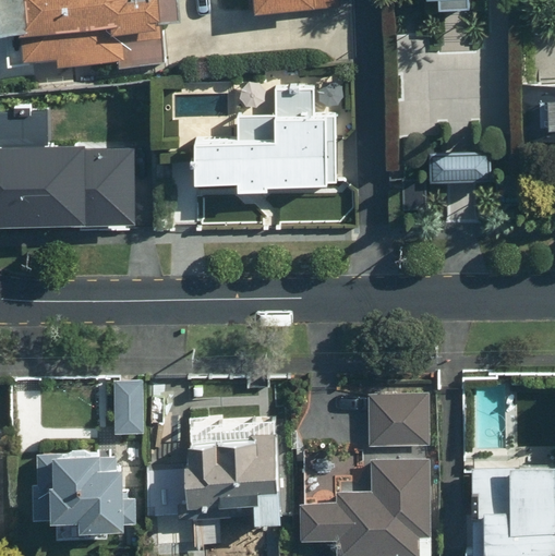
[(127,0),(0,0),(0,28),(1,38),(28,35),(32,63),(57,61),(58,70),(117,64),(117,70),(165,65),(159,4),(129,8),(127,0)]
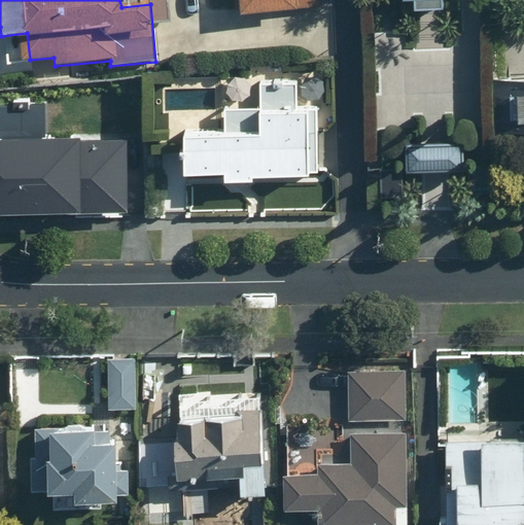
[(317,0),(239,0),(240,13),(318,8),(317,0)]
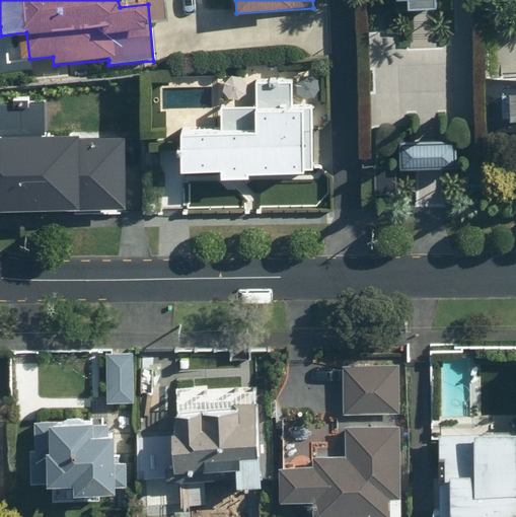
[(395,0),(395,1),(410,1),(411,10),(436,10),(436,0),(440,0),(395,0)]
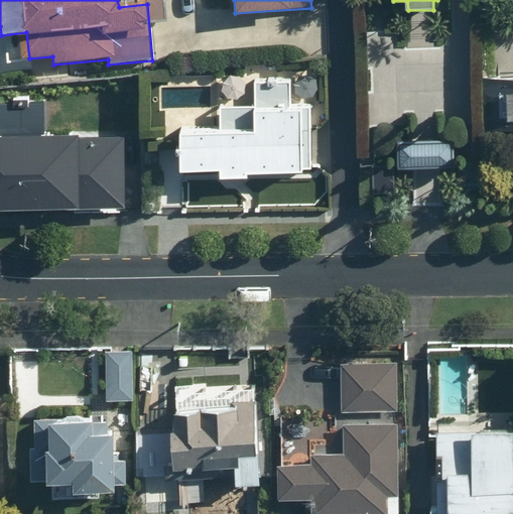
[(305,113),(291,112),(292,80),(251,78),(251,86),(210,85),(209,109),(180,108),(178,168),(222,169),(222,177),(247,178),(248,170),(303,172),(305,113)]
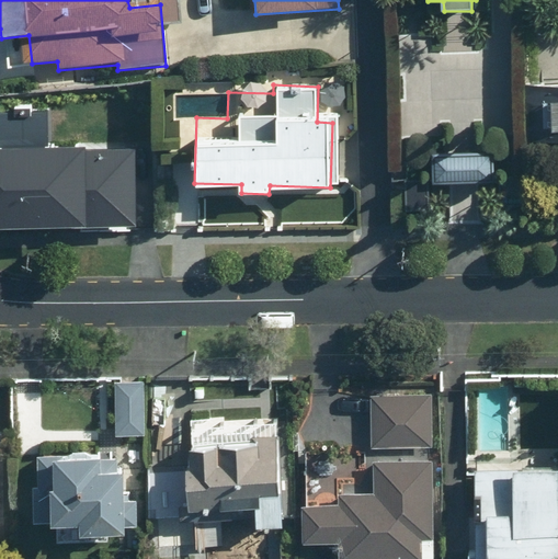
[(557,84),(528,86),(532,147),(557,145),(557,84)]
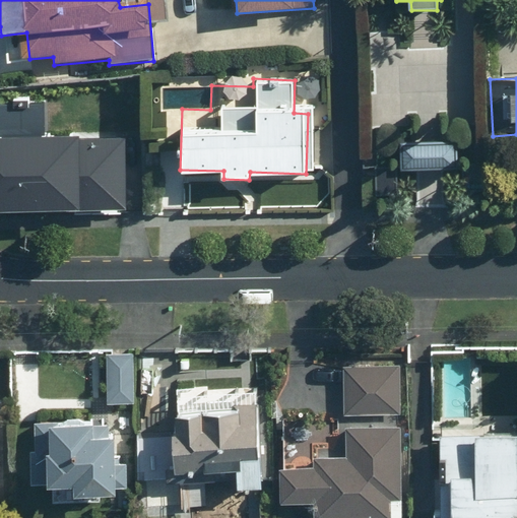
[(0,195),(132,196),(132,123),(48,122),(48,96),(0,95),(0,123),(0,195)]
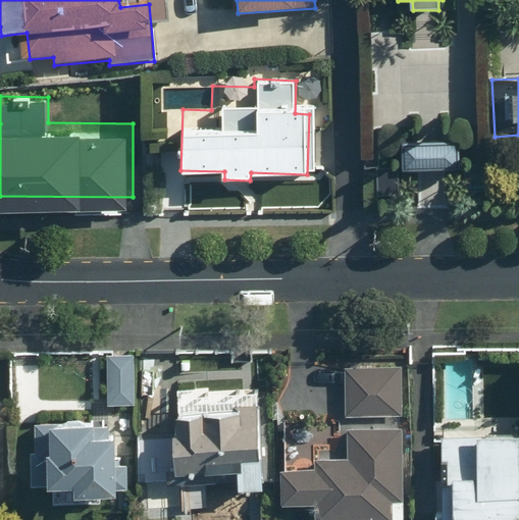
[(459,147),(405,145),(404,171),(458,174),(459,147)]
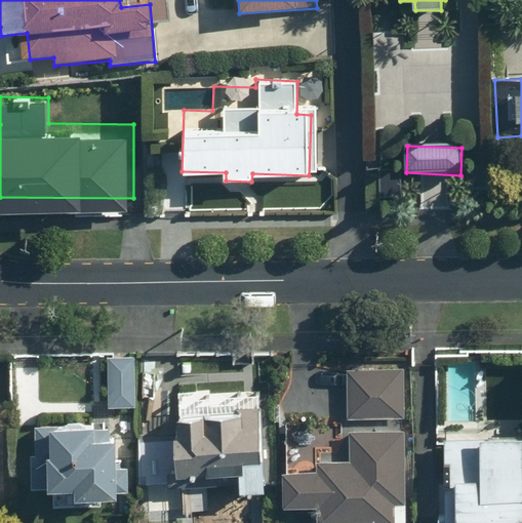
[(403,373),(352,370),(349,419),(401,421),(403,373)]
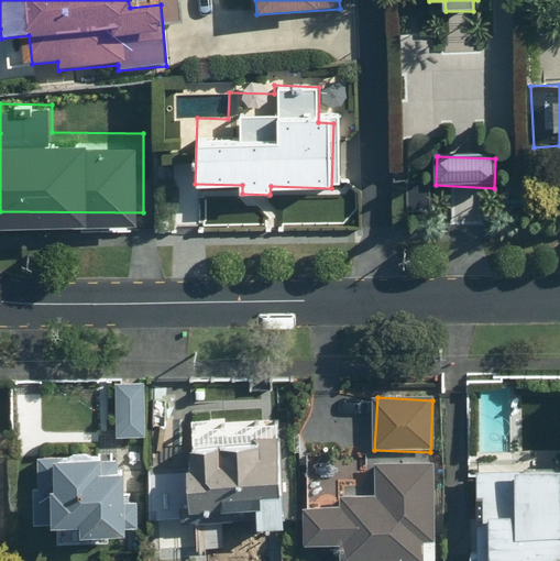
[(281,537),(277,455),(259,457),(259,449),(193,451),(193,471),(146,473),(147,518),(157,517),(158,556),(197,554),(196,541),(281,537)]
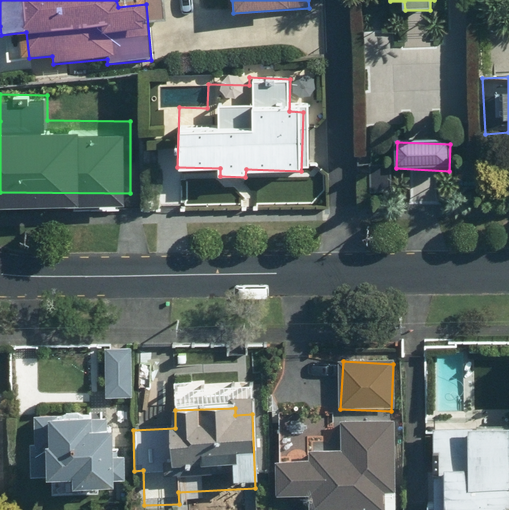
[(52,481),(52,495),(99,496),(99,491),(114,491),(115,433),(92,433),(93,421),(34,419),(32,481),(52,481)]
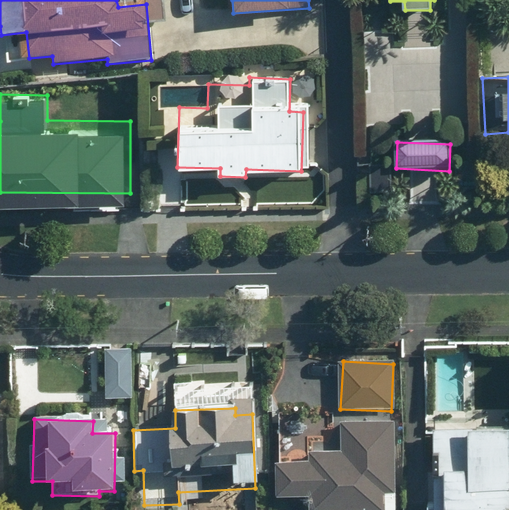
[(392,509),(393,421),(340,421),(340,455),(310,455),(310,463),(277,462),(277,498),(311,499),(310,509),(392,509)]
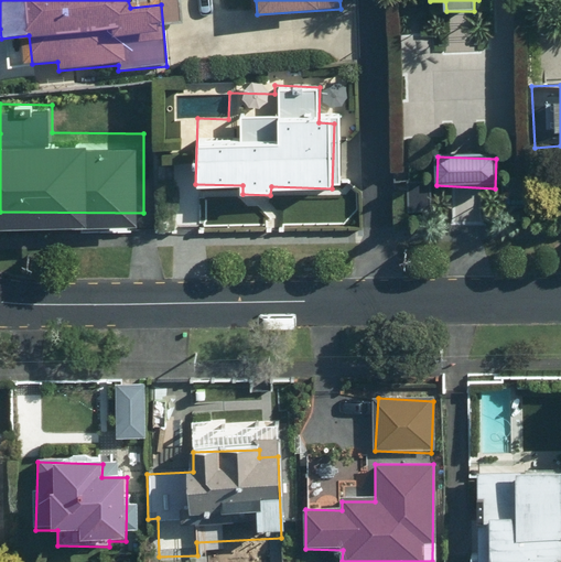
[(560,474),(500,473),(500,481),(477,479),(473,561),(559,561),(560,516),(560,474)]
